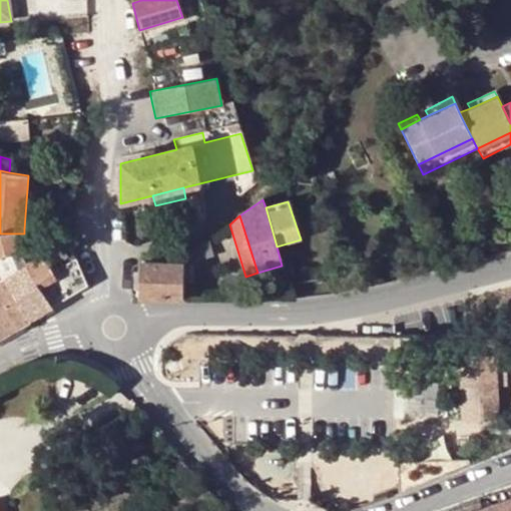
[(15,246),(16,233),(0,233),(0,243),(5,253),(15,246)]
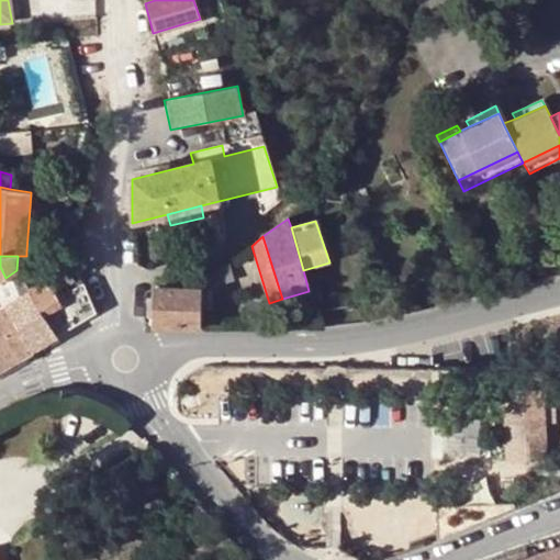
[(32,351),(94,314),(85,286),(69,259),(26,288),(17,293),(6,278),(0,281),(0,292),(6,303),(32,351)]
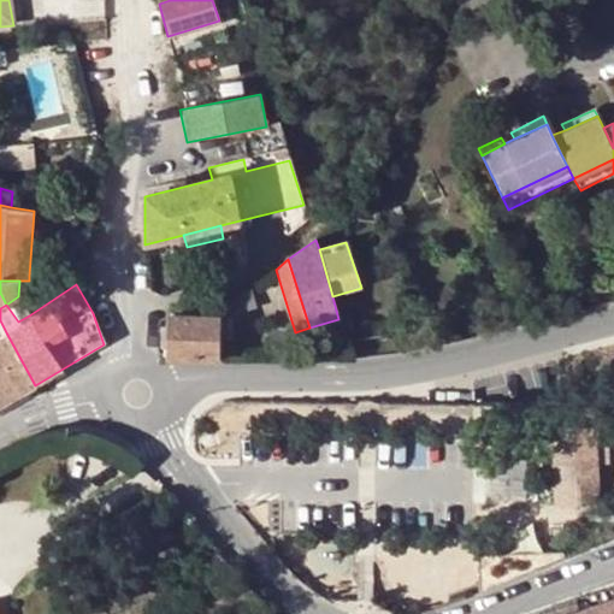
[(94,295),(96,301),(104,296),(100,291),(94,295)]
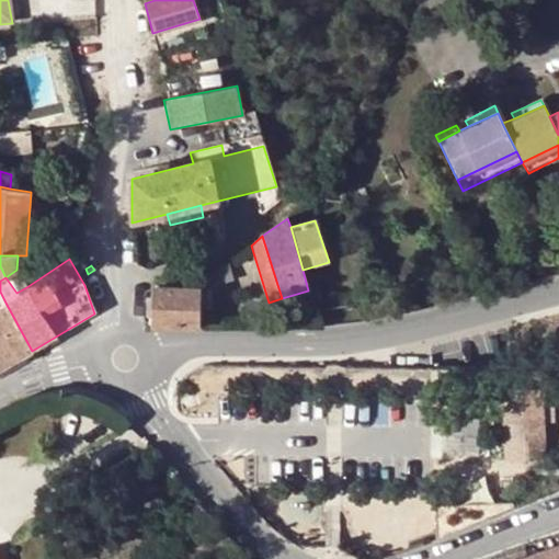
[(223,265),(201,272),(200,289),(228,281),(223,265)]
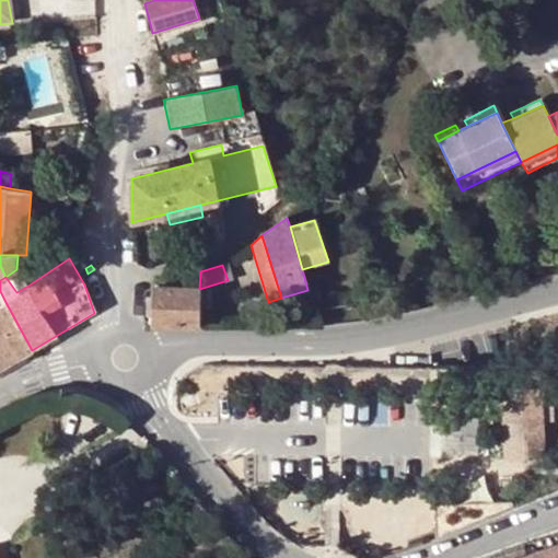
[(16,292),(26,287),(16,269),(6,277),(16,292)]
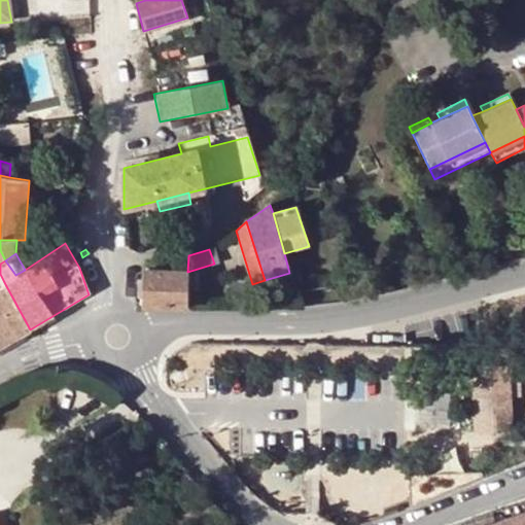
[(142,307),(187,308),(187,272),(142,270),(142,307)]
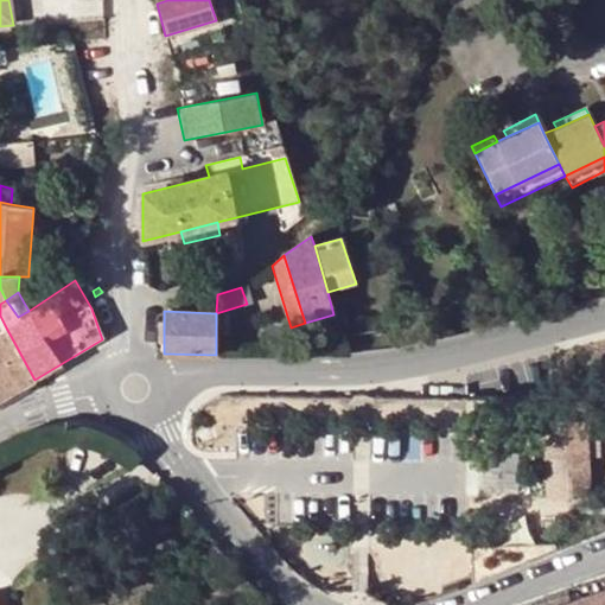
[(0,399),(34,380),(6,328),(0,331),(0,399)]
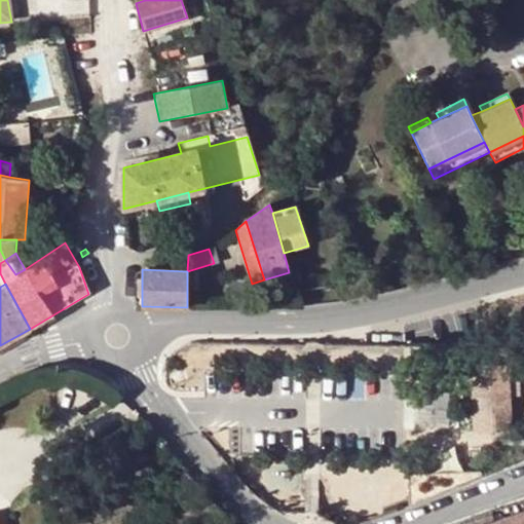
[(0,357),(35,337),(30,329),(0,345),(0,357)]
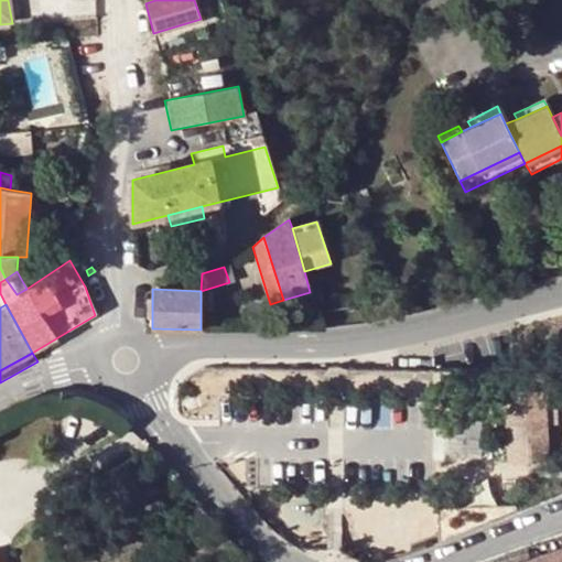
[(543,392),(522,392),(503,392),(504,430),(523,430),(526,465),(546,465),(544,427),(543,412),(543,392)]
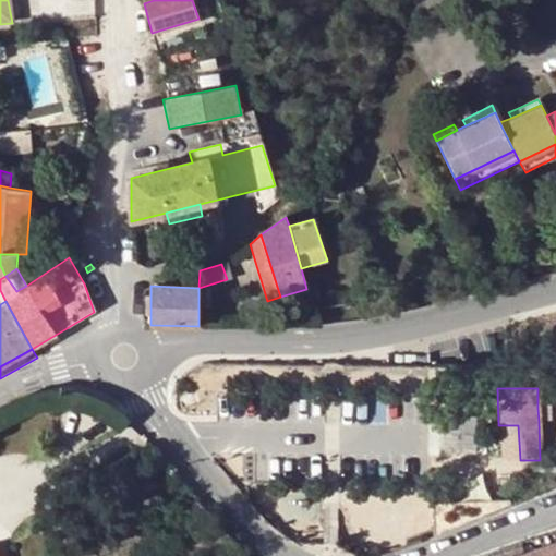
[(548,422),(548,407),(538,408),(539,422),(548,422)]
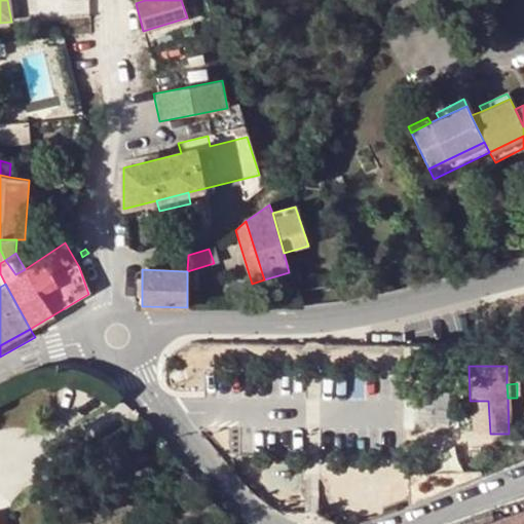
[(418,424),(448,424),(448,388),(418,388),(418,424)]
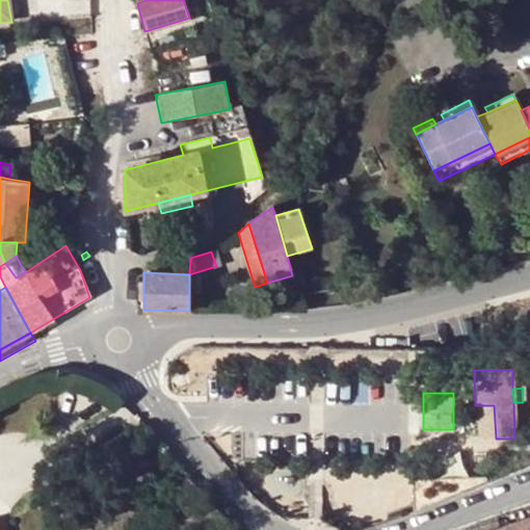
[(124,434),(113,441),(133,476),(150,468),(124,434)]
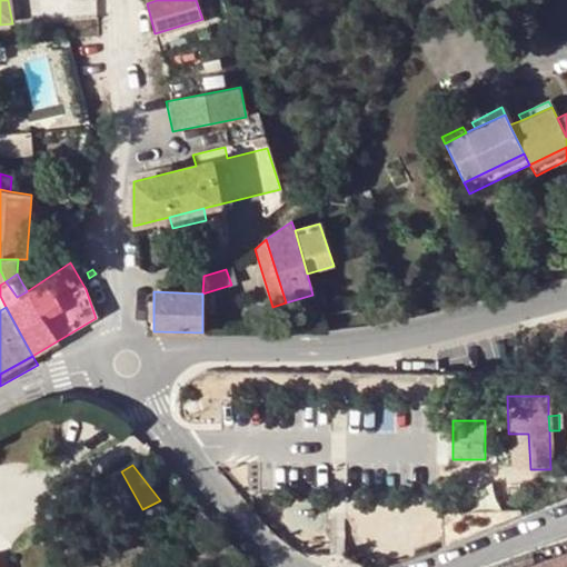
[(92,514),(101,529),(142,509),(121,471),(82,491),(92,514)]
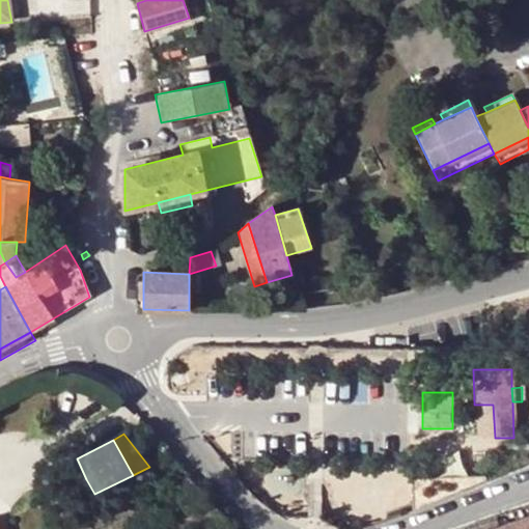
[(66,509),(74,505),(76,504),(67,489),(59,493),(66,509)]
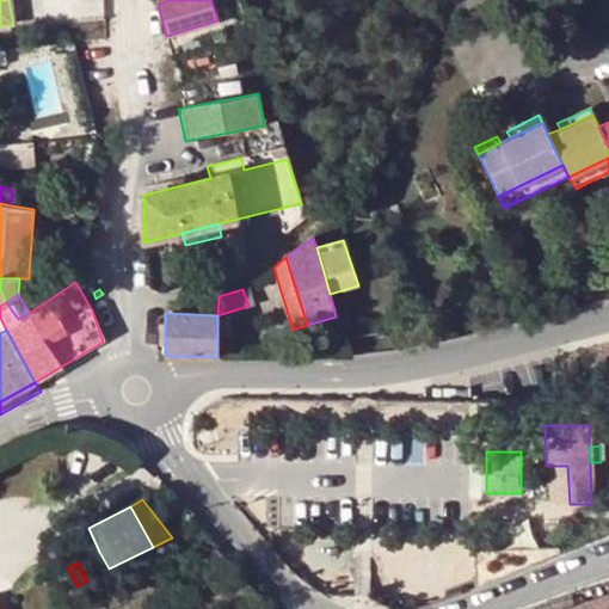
[(608,582),(565,595),(571,608),(608,595),(608,582)]
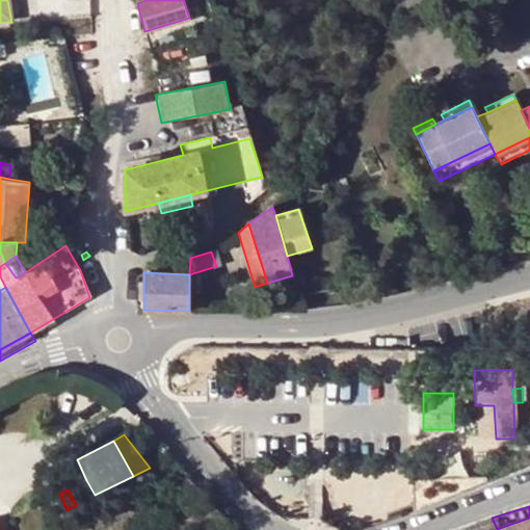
[(497,529),(492,518),(465,527),(466,529),(497,529)]
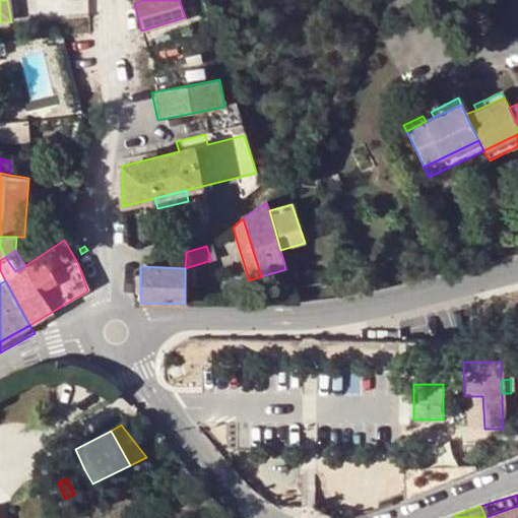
[(517,517),(517,506),(486,517),(517,517)]
